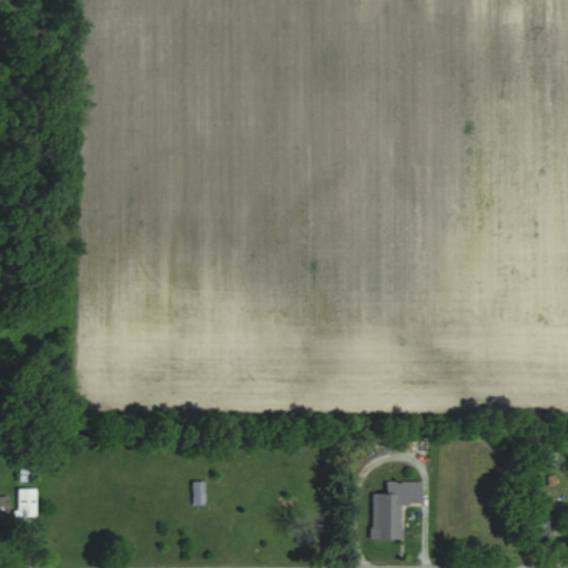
[(18,482),(38,482),(38,466),(18,466),(18,482)]
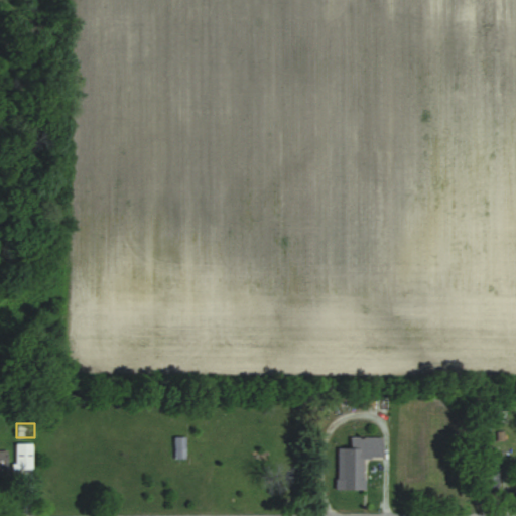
[(185,437),(173,437),(173,459),(185,459),(185,437)]
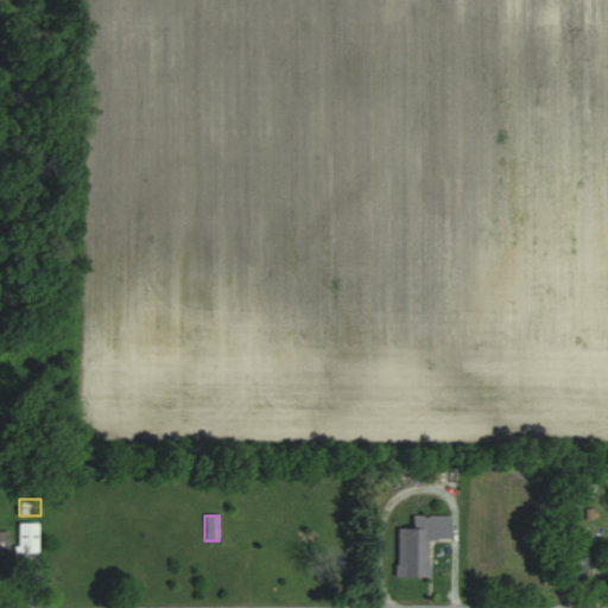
[(37,523),(18,523),(18,555),(37,555),(37,523)]
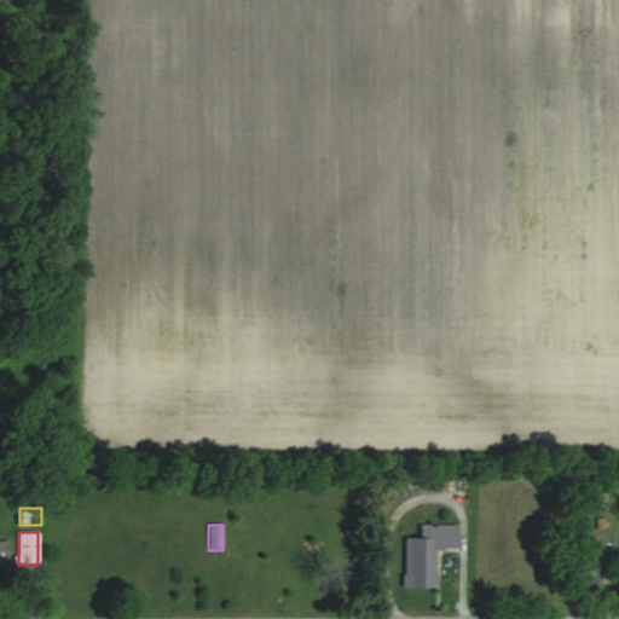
[(435,538),(406,538),(406,588),(435,588),(435,538)]
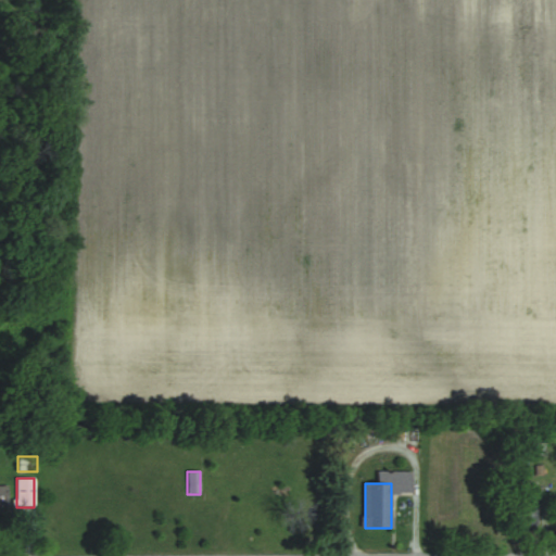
[(520,491),(520,532),(538,532),(538,491),(520,491)]
